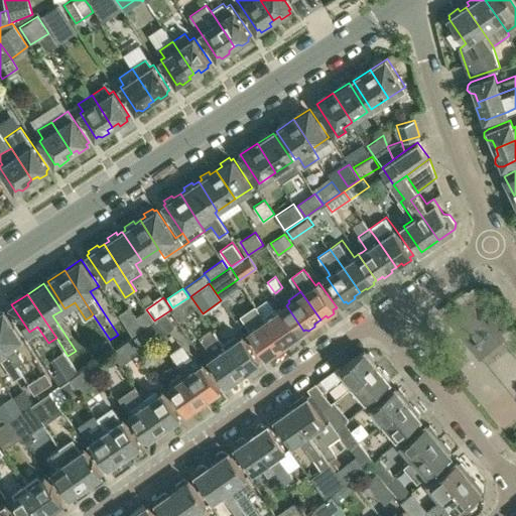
[(189,297),(171,309),(178,319),(197,307),(189,297)]
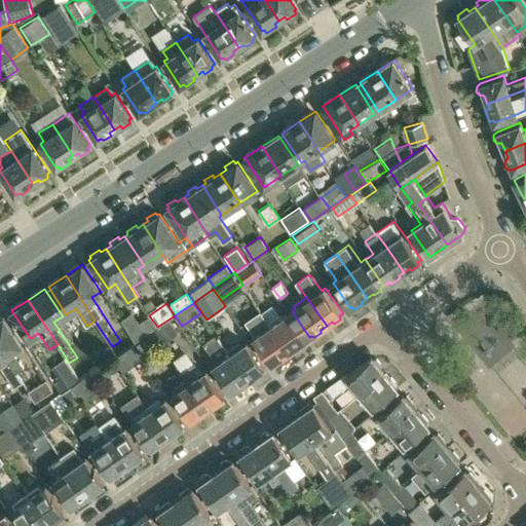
[(289,351),(269,323),(261,311),(247,322),(256,336),(254,337),(272,363),(275,361),(278,363),(284,360),(284,355),(289,351)]
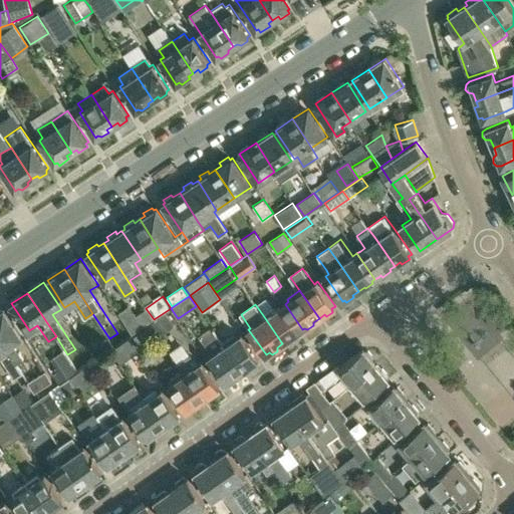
[(298,332),(280,307),(278,309),(275,306),(263,315),(282,343),(289,339),(292,340),(296,337),(296,334),(298,332)]
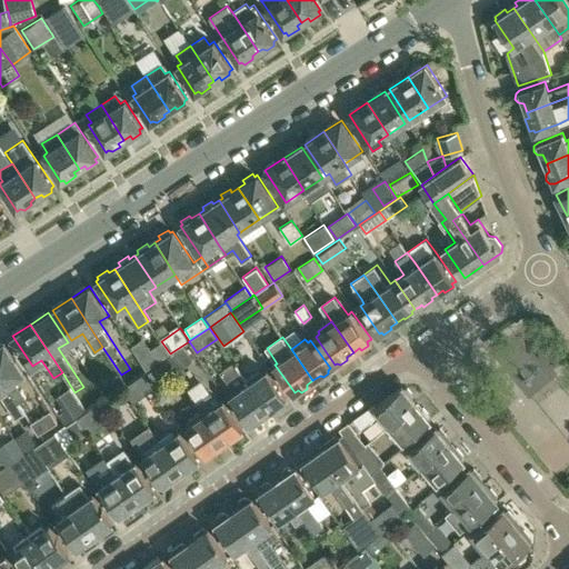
[(3,342),(0,343),(0,375),(18,402),(27,397),(15,378),(23,372),(3,342)]
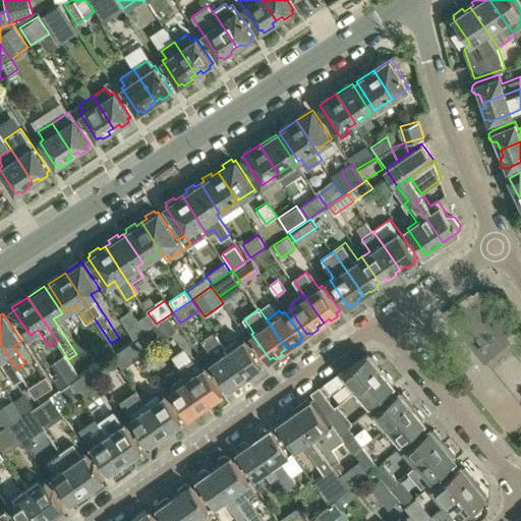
[(148,313),(137,321),(126,328),(133,338),(154,324),(148,313)]
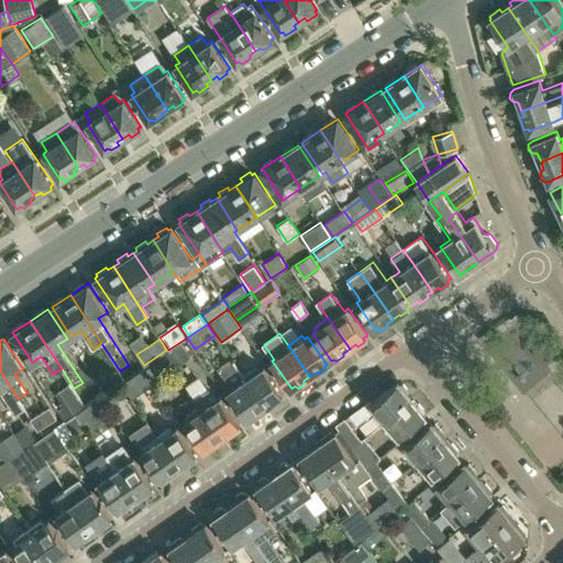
[(181,342),(165,353),(174,367),(190,356),(181,342)]
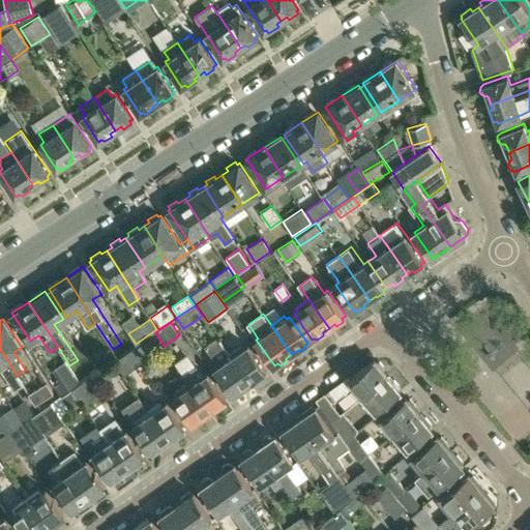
[(138,347),(143,354),(157,344),(152,336),(138,347)]
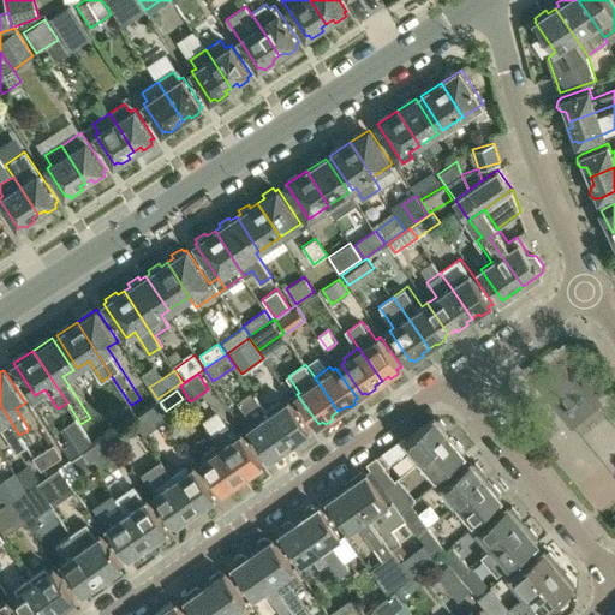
[(284,449),(291,445),(267,410),(255,392),(239,401),(255,424),(250,428),(272,458),(275,455),(279,458),(284,454),(284,449)]
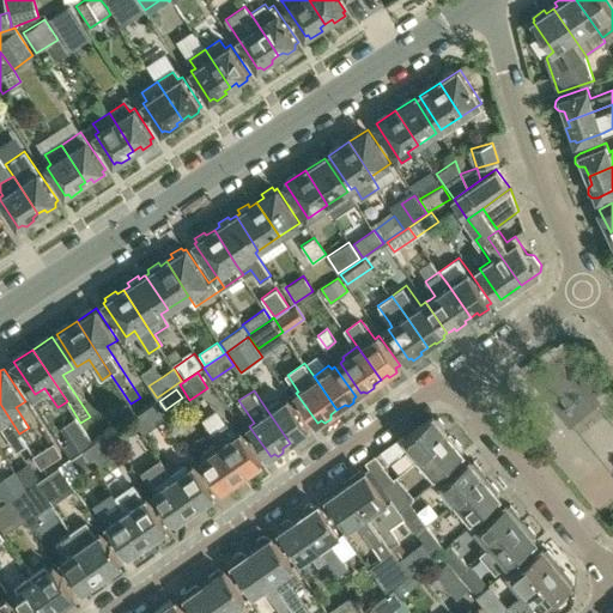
[(281,399),(266,408),(290,443),(296,438),(299,441),(305,436),(305,432),(310,429),(289,399),(284,401),(281,399)]
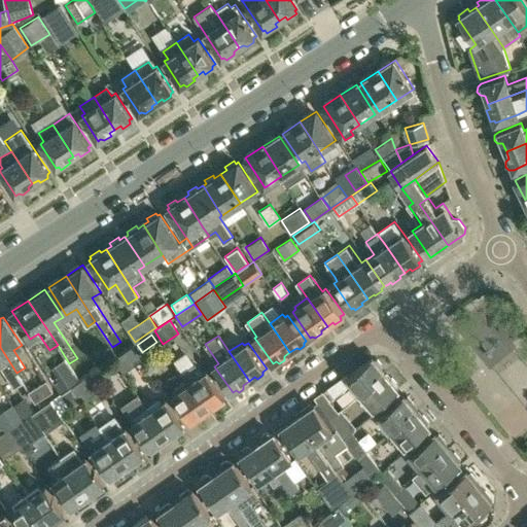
[(23,382),(16,373),(0,347),(0,363),(15,386),(23,382)]
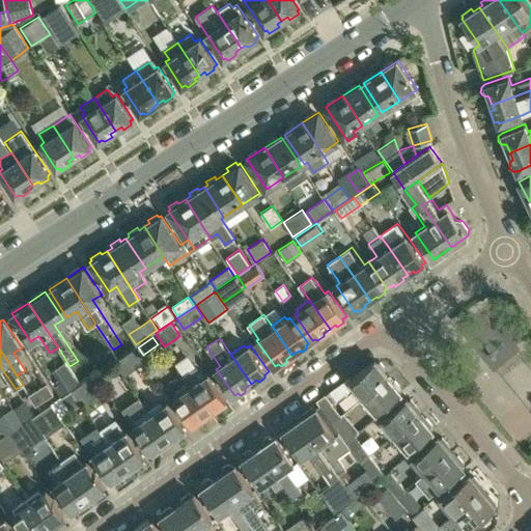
[(388,375),(383,370),(384,367),(380,362),(376,362),(374,360),(351,380),(348,378),(330,390),(336,397),(351,387),(360,398),(388,375)]
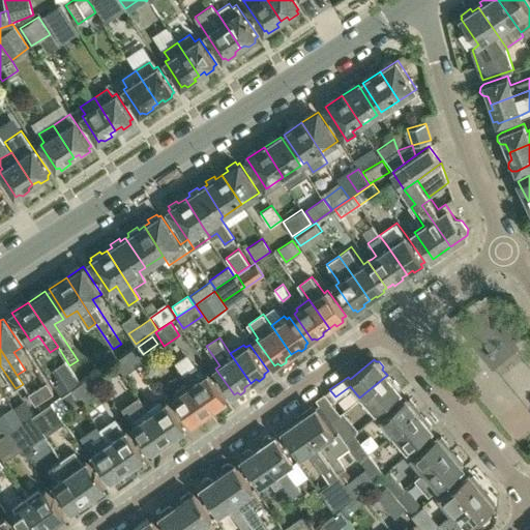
[(60,395),(64,392),(79,383),(70,371),(65,361),(52,371),(58,380),(52,383),(60,395)]
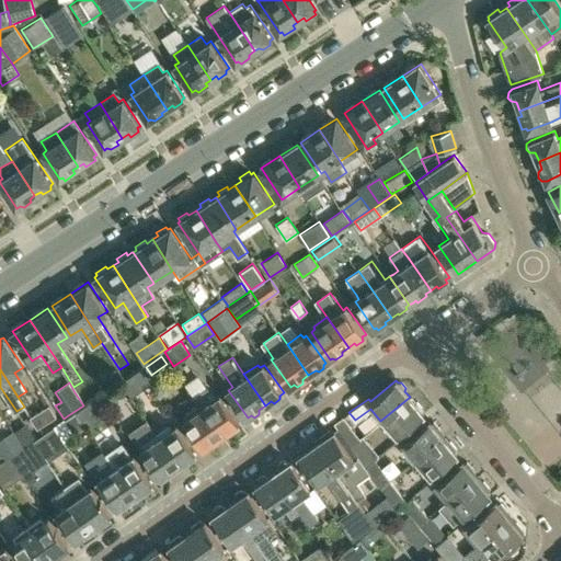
[(193,396),(199,404),(221,436),(228,432),(231,433),(237,428),(238,425),(241,422),(221,395),(216,398),(207,386),(193,396)]
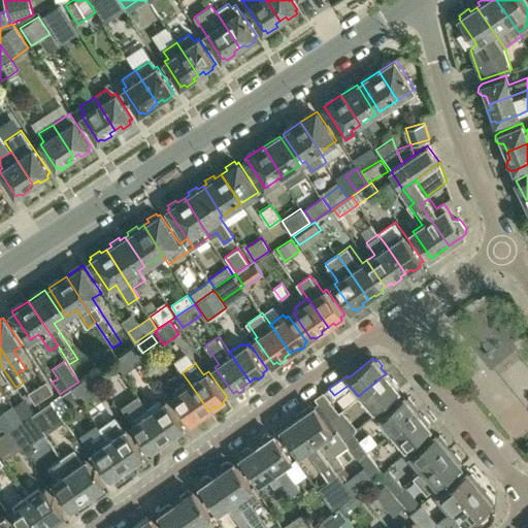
[(107,364),(93,373),(97,381),(112,371),(107,364)]
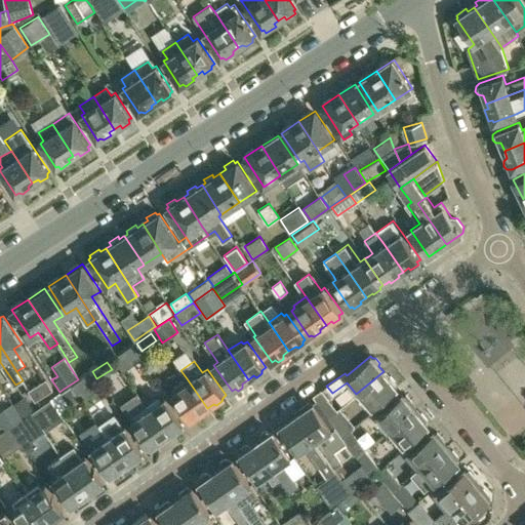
[(91,371),(71,386),(80,399),(101,385),(91,371)]
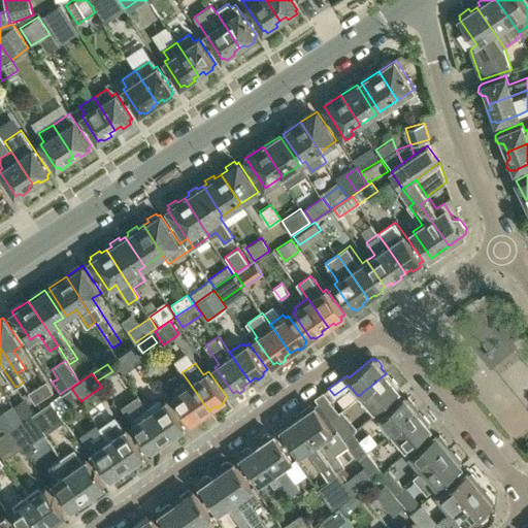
[(374,409),(398,389),(396,387),(398,385),(392,377),(390,378),(386,373),(358,396),(367,407),(371,405),(374,409)]
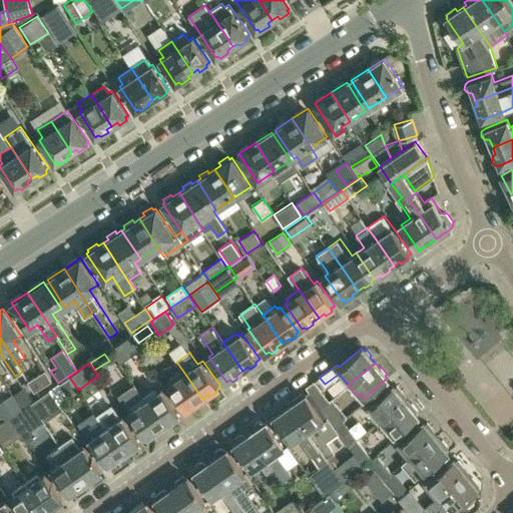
[(45,370),(27,381),(34,392),(51,381),(45,370)]
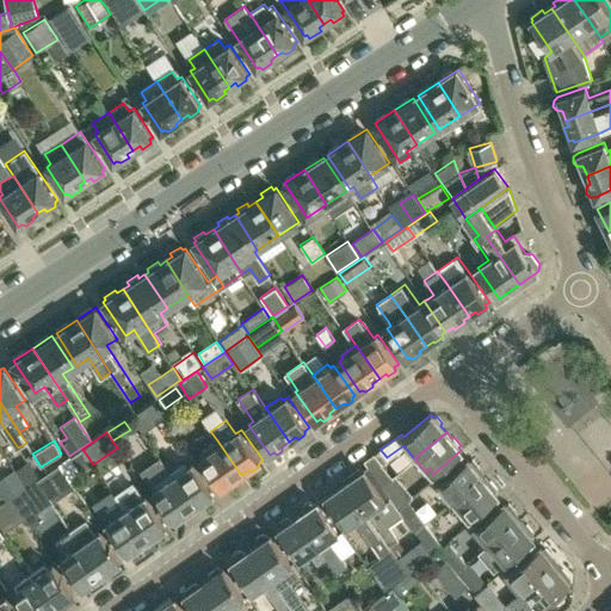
[(234,480),(241,475),(217,440),(203,450),(207,454),(201,457),(222,488),(224,486),(228,488),(234,485),(234,480)]
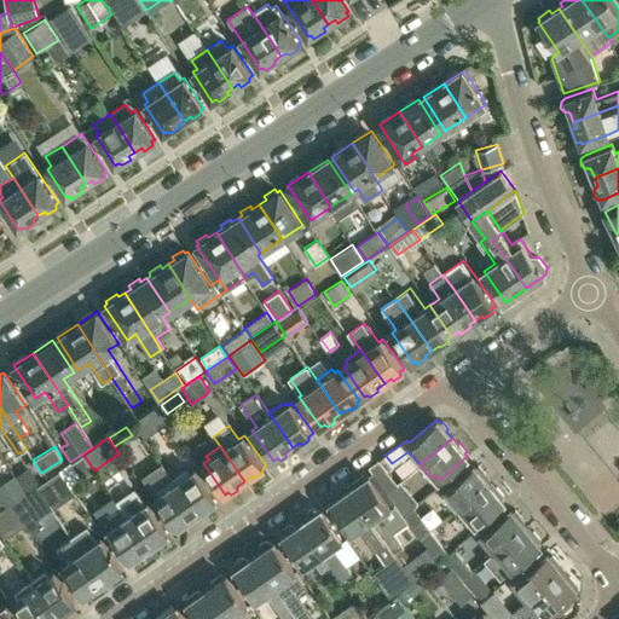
[(70,487),(94,470),(84,455),(59,470),(70,487)]
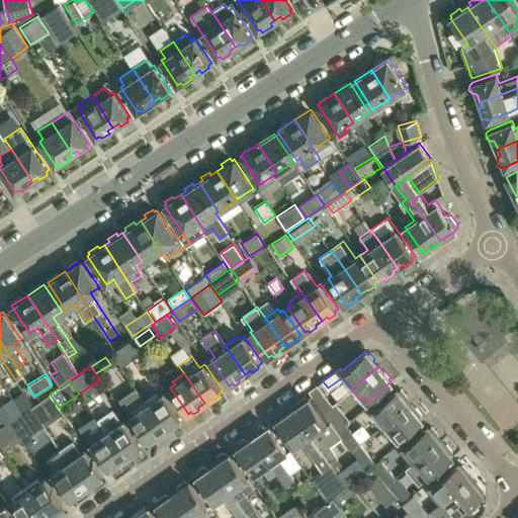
[(312,395),(324,412),(333,405),(321,387),(318,383),(309,391),(312,395)]
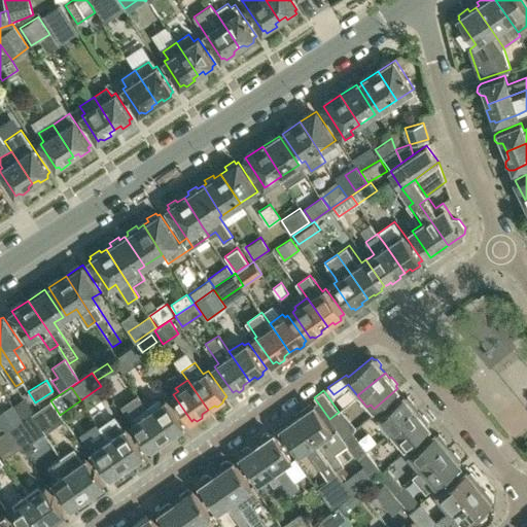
[(381,422),(390,432),(417,411),(405,395),(380,415),(384,419),(381,422)]
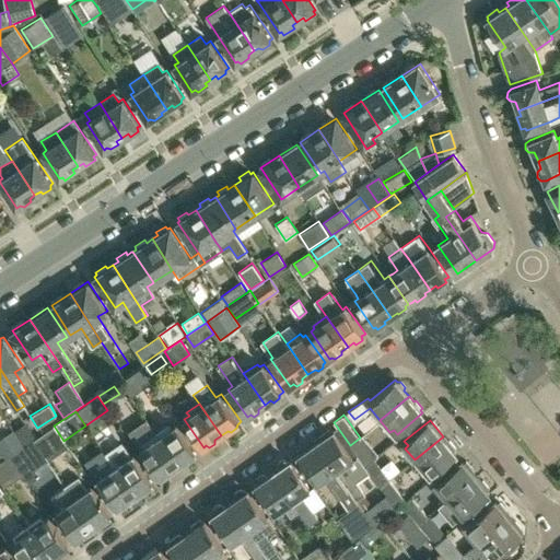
[(36,436),(26,421),(14,430),(24,444),(36,436)]
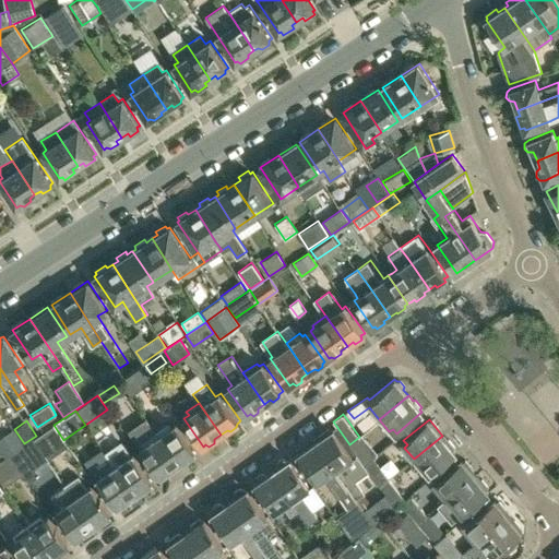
[(156,432),(178,464),(185,460),(186,462),(192,458),(192,454),(197,451),(177,424),(174,426),(170,423),(156,432)]
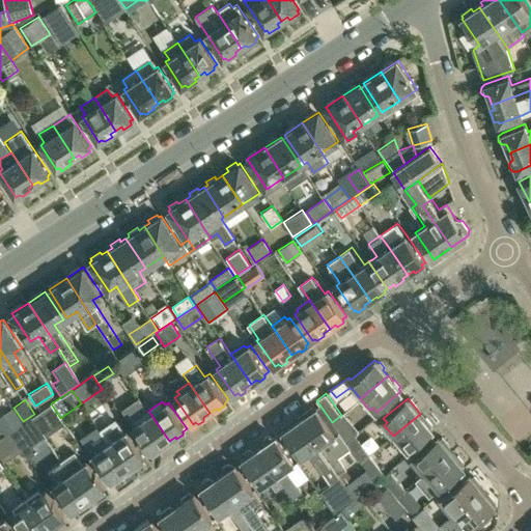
[(51,403),(32,417),(46,437),(64,423),(60,418),(51,403)]
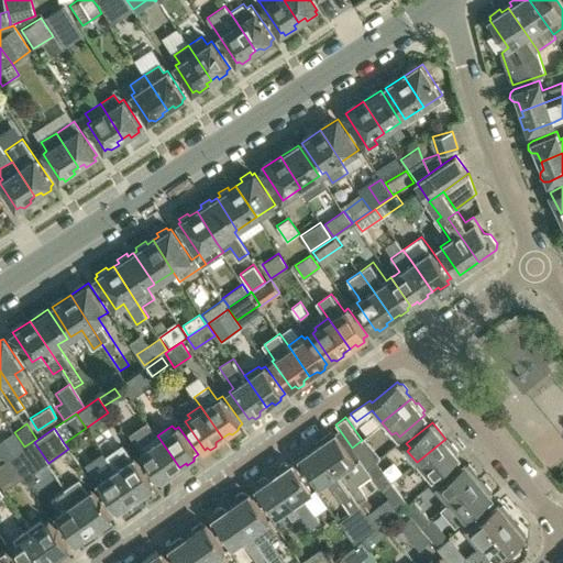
[(373,528),(382,522),(355,484),(371,474),(367,471),(352,448),(339,429),(333,433),(331,431),(321,438),(322,440),(317,444),(373,528)]
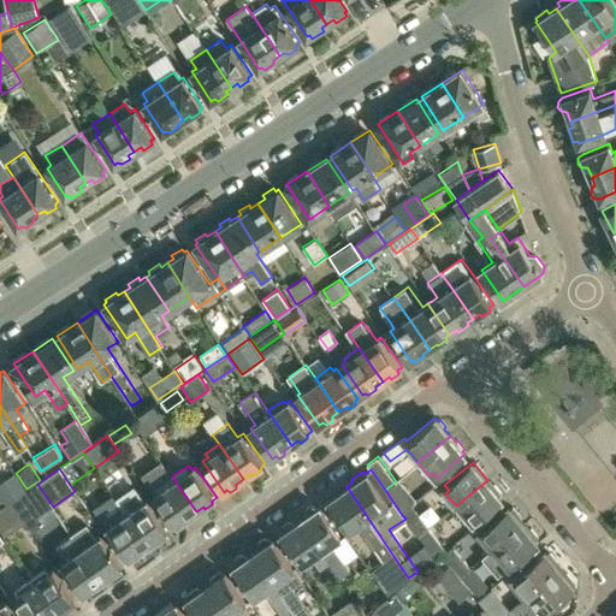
[(5,505),(12,501),(27,491),(22,483),(13,472),(0,481),(0,496),(3,501),(5,505)]
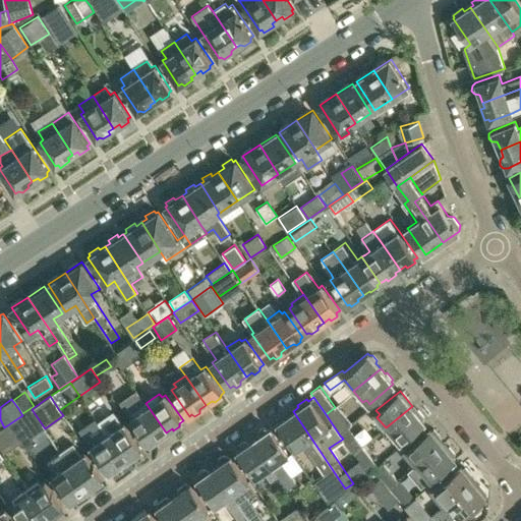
[(161,437),(166,432),(146,403),(133,411),(135,415),(131,418),(150,444),(154,442),(155,444),(160,441),(161,437)]
